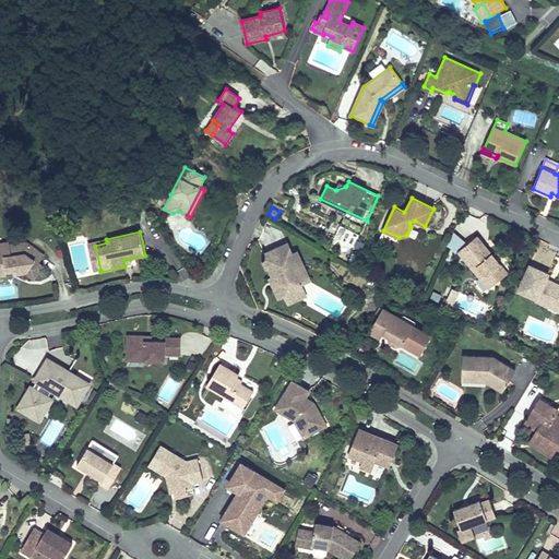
[(455,256),(459,252),(458,251),(467,244),(453,232),(445,248),(455,256)]
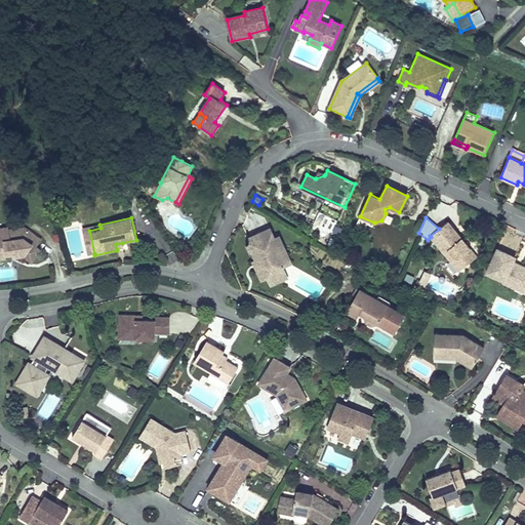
[(454,257),(463,268),(477,257),(467,244),(465,246),(462,243),(463,241),(448,221),(439,229),(430,236),(431,237),(450,261),(454,257)]
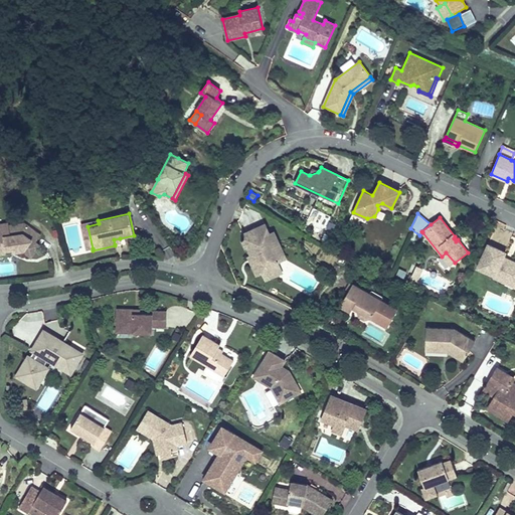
[(87,250),(93,248),(88,226),(99,223),(98,220),(80,223),(87,250)]
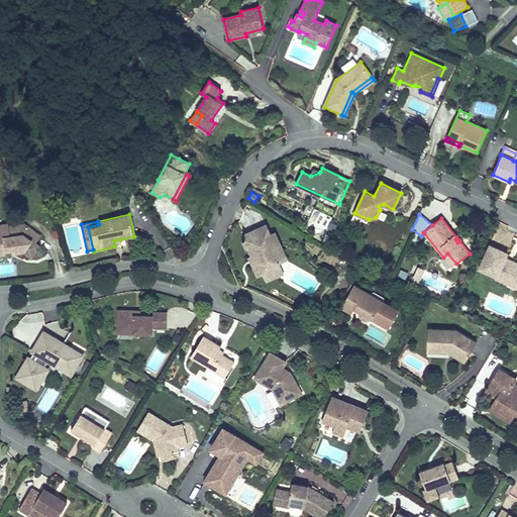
[(276,245),(271,235),(266,225),(244,234),(247,240),(243,242),(246,248),(248,247),(252,256),(256,255),(259,261),(254,262),(252,267),(257,277),(263,274),(268,272),(274,274),(279,263),(287,259),(283,249),(276,245)]
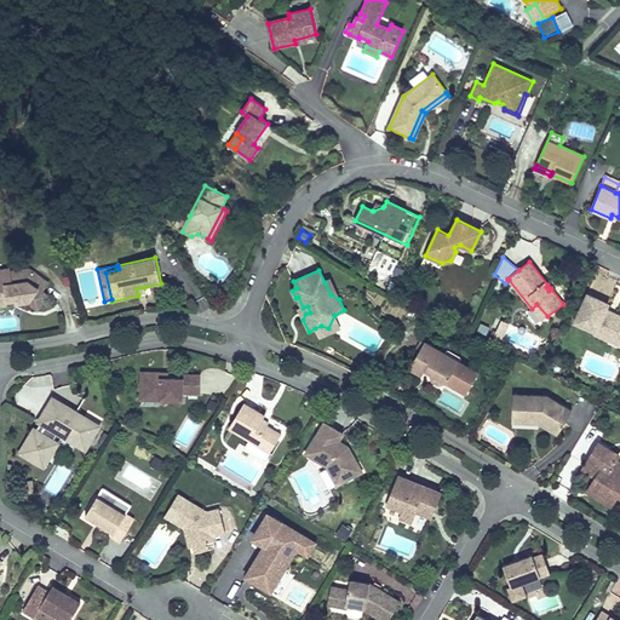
[(0,302),(16,300),(16,304),(28,302),(39,309),(49,296),(42,292),(49,282),(34,273),(28,281),(0,285),(0,302)]
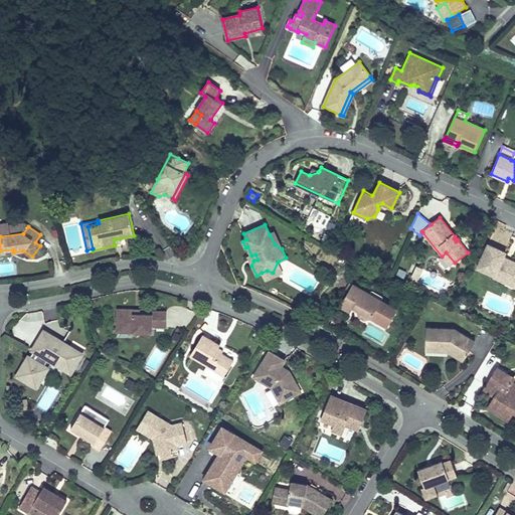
[(274,232),(270,234),(275,244),(282,248),(274,232)]
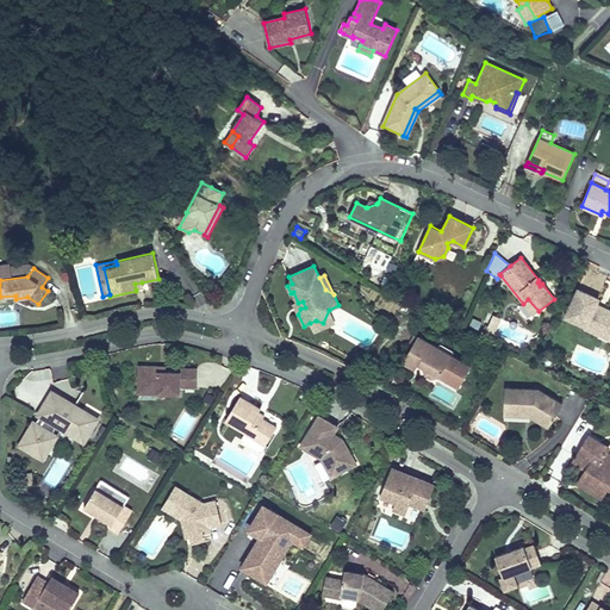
[(598,309),(599,306),(596,304),(598,299),(578,290),(565,318),(570,321),(585,328),(584,329),(598,336),(601,329),(609,332),(609,310),(604,309),(603,311),(598,309)]
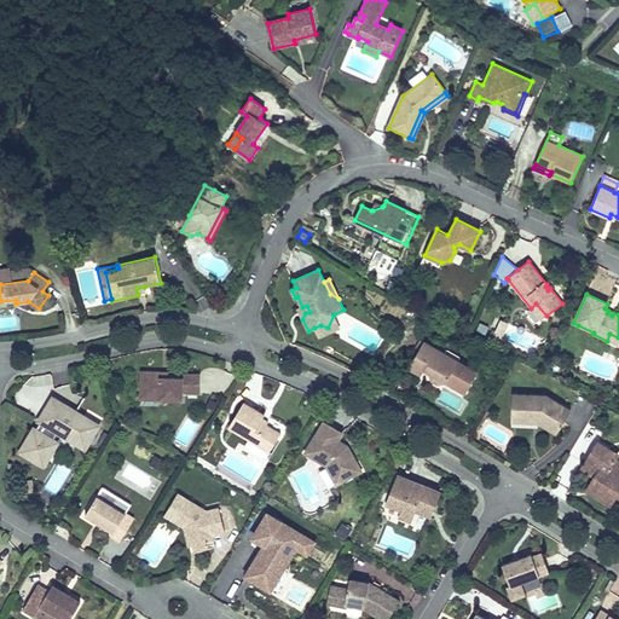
[(542,320),(547,316),(536,304),(531,308),(542,320)]
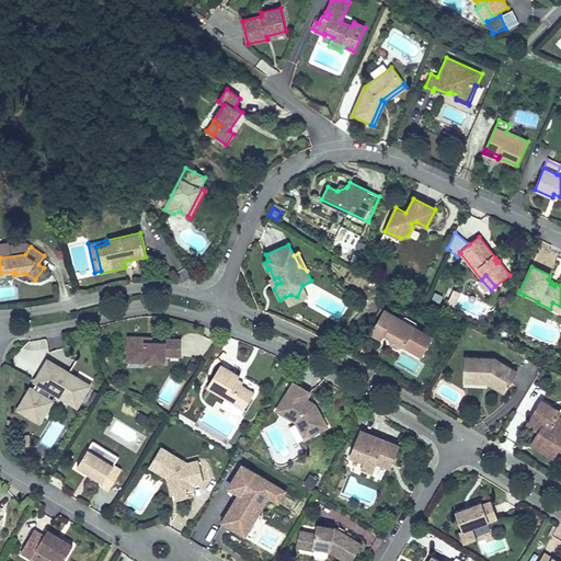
[(308,297),(302,285),(297,297),(290,295),(285,297),(289,306),(308,297)]
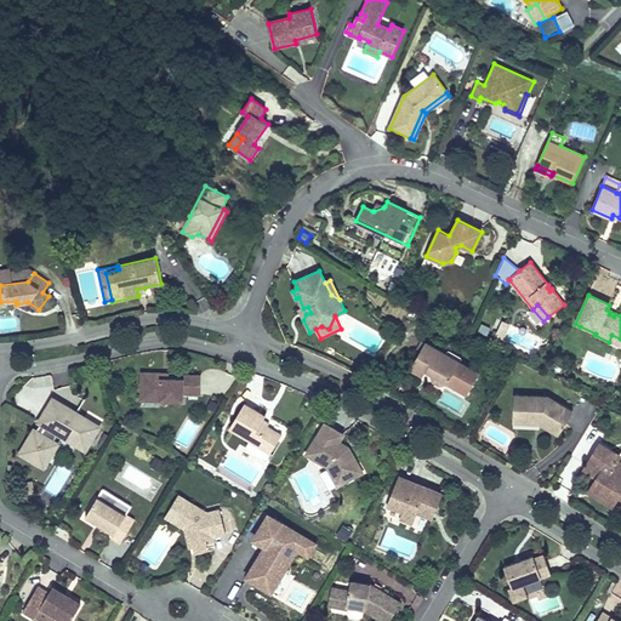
[(502,320),(494,340),(502,345),(511,325),(502,320)]
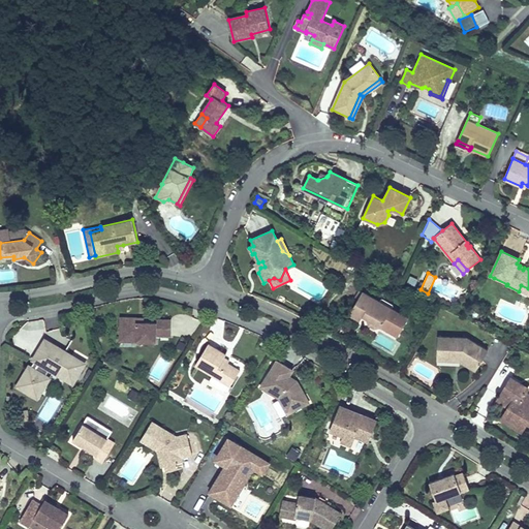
[(417,280),(410,276),(406,284),(414,288),(417,280)]
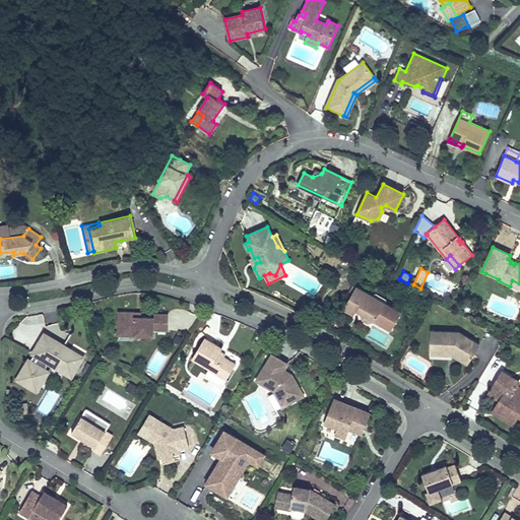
[(519,290),(519,283),(512,280),(510,286),(519,290)]
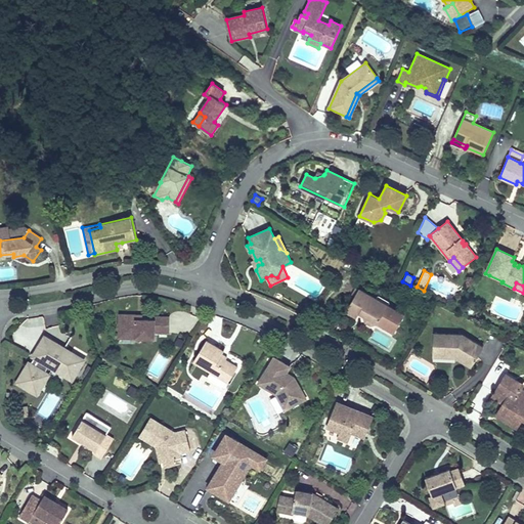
[(376,299),(358,289),(348,307),(359,313),(363,316),(365,321),(370,325),(377,323),(378,323),(394,334),(404,315),(388,306),(376,299)]
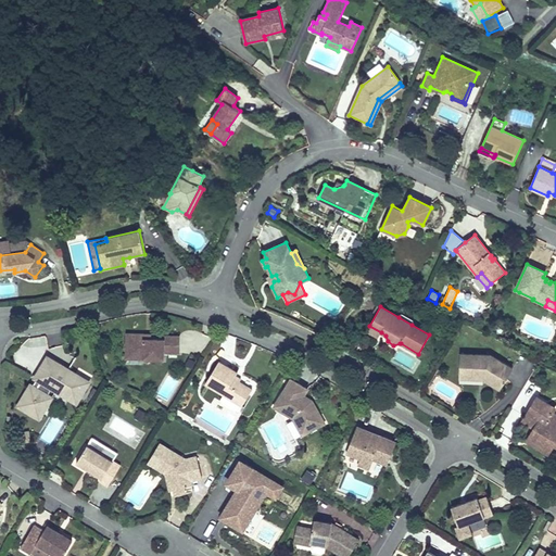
[(401,314),(399,317),(412,325),(414,320),(401,314)]
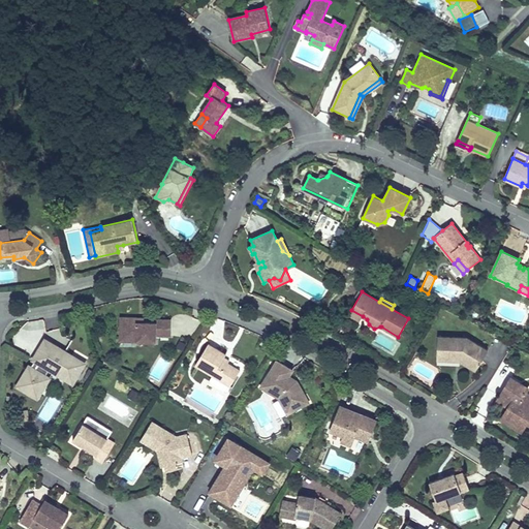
[(360,320),(363,316),(351,310),(349,314),(360,320)]
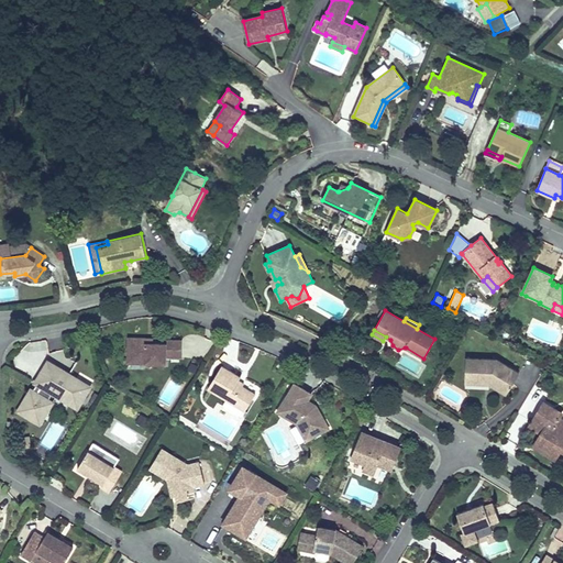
[(144,359),(144,364),(166,365),(166,357),(181,357),(183,340),(166,339),(166,344),(153,343),(146,343),(146,338),(128,337),(127,357),(144,359)]
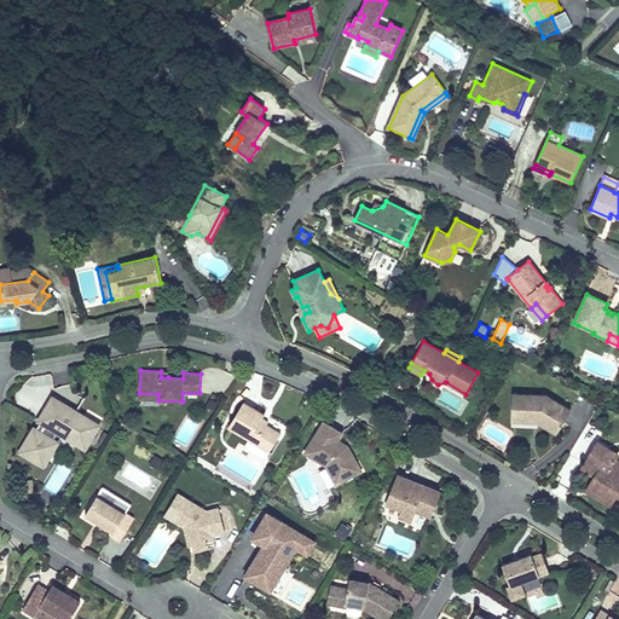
[(541,420),(538,423),(556,434),(571,411),(547,395),(513,394),(512,416),(534,416),(541,420)]
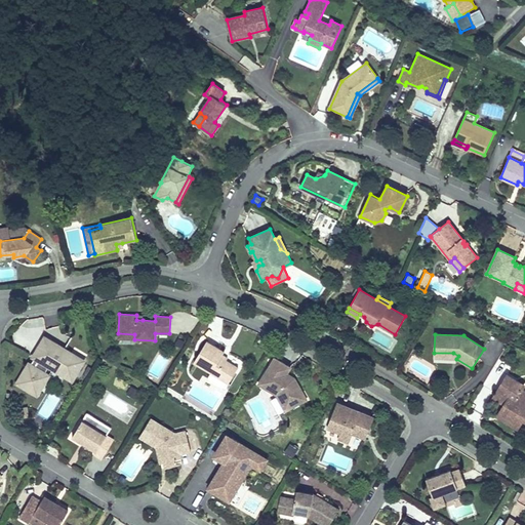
[(24,378),(19,386),(37,396),(49,375),(45,373),(49,367),(62,374),(66,368),(76,374),(84,361),(65,350),(61,355),(54,352),(55,349),(56,347),(55,347),(54,342),(45,337),(33,357),(34,358),(38,360),(35,367),(30,364),(29,363),(21,376),(24,378)]
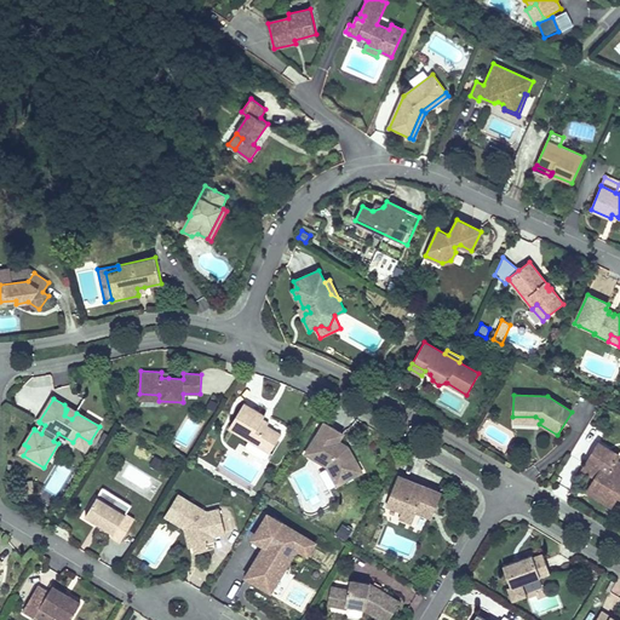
[(262,422),(263,419),(265,415),(245,403),(229,429),(270,453),(281,434),(267,425),(262,422)]
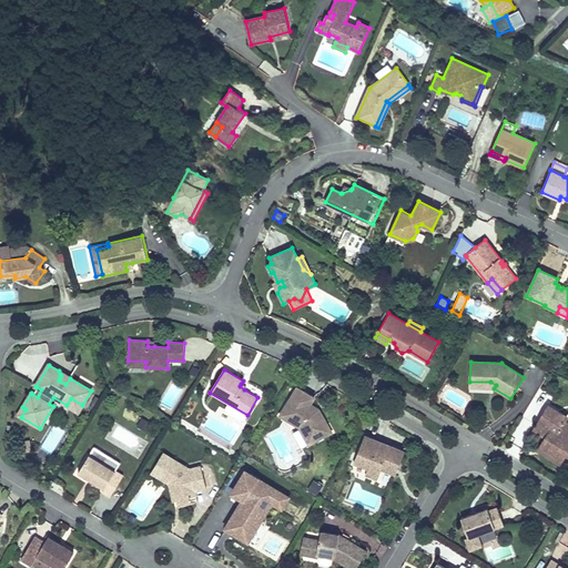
[(37,387),(32,394),(38,397),(41,389),(37,387)]
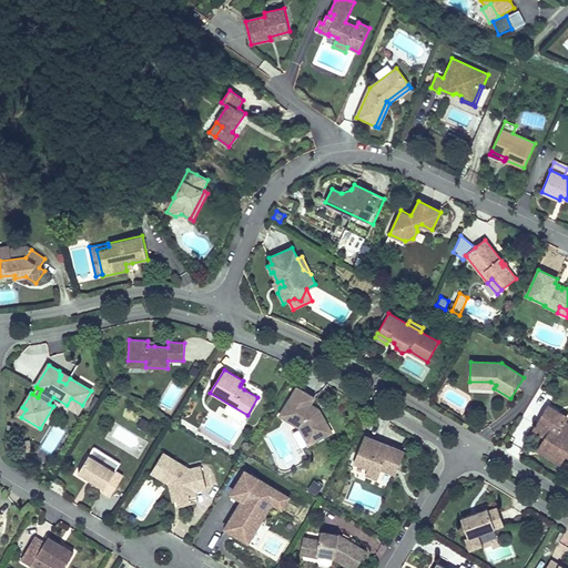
[(307,409),(311,403),(314,397),(297,387),(280,416),(300,427),(305,437),(312,434),(316,440),(327,435),(322,426),(327,424),(318,408),(313,412),(307,409)]
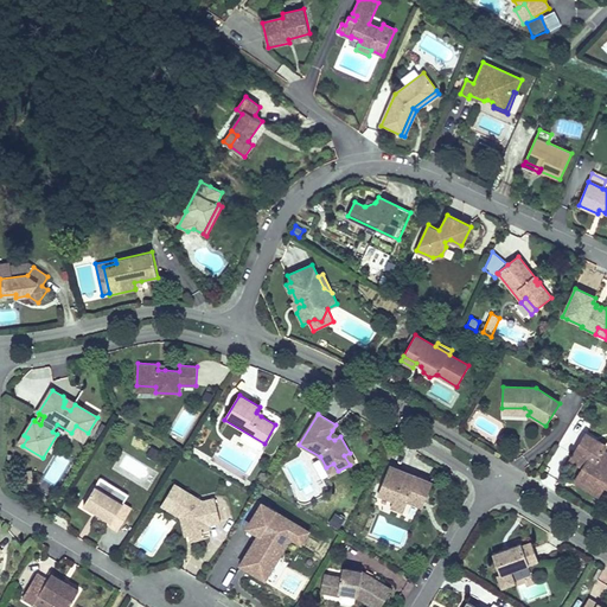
[(83,440),(88,433),(76,426),(71,433),(83,440)]
